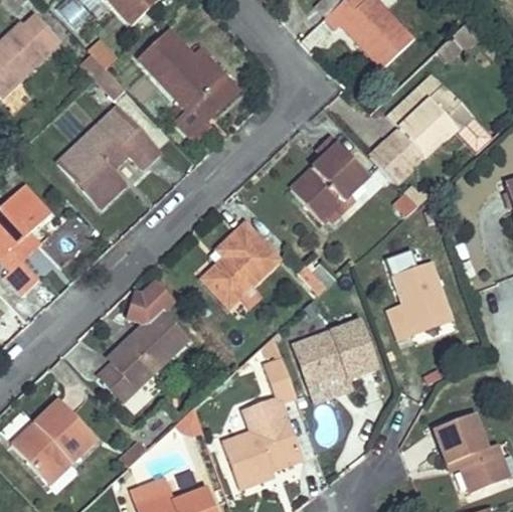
[(100,0),(101,1),(102,0),(109,0),(130,27),(159,0),(100,0)]
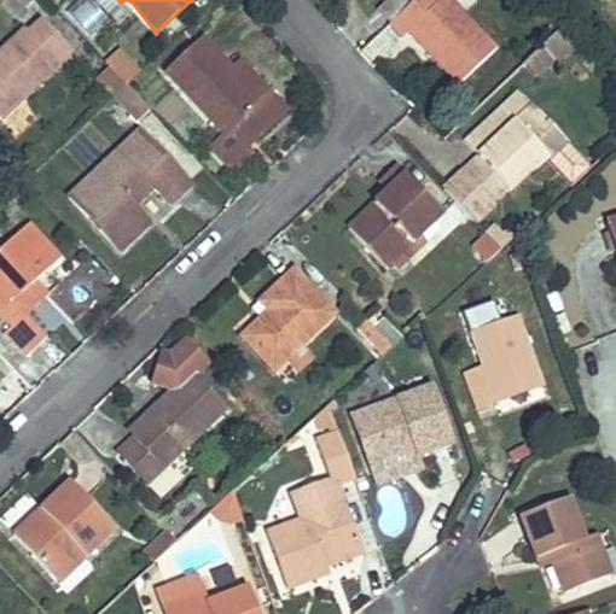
[(494,45),(463,11),(451,0),(436,0),(411,0),(387,22),(399,35),(405,29),(455,82),(494,45)]
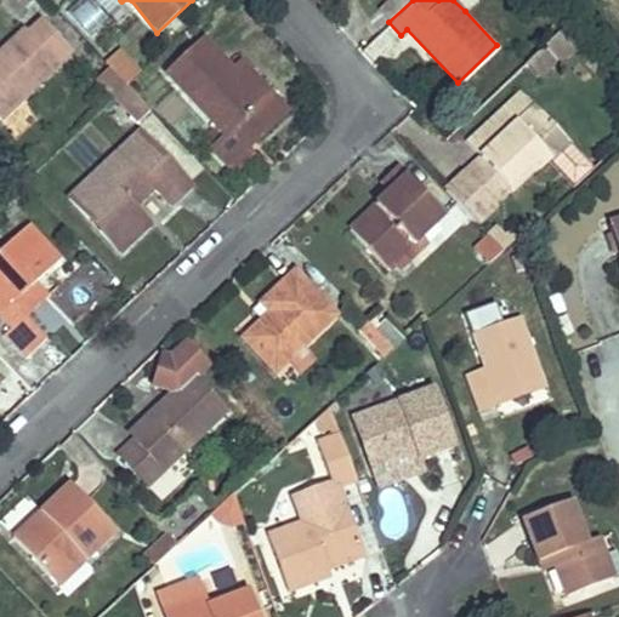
[(23,93),(73,47),(41,13),(26,29),(22,24),(0,45),(0,115),(23,93)]
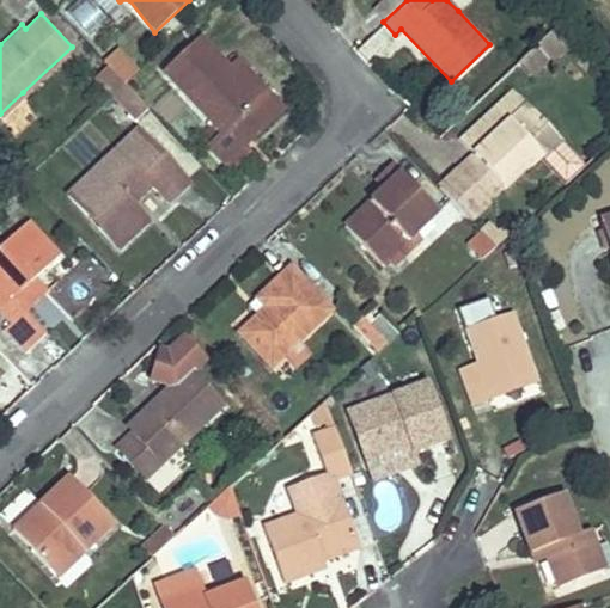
[(530,72),(563,49),(553,34),(519,55),(530,72)]
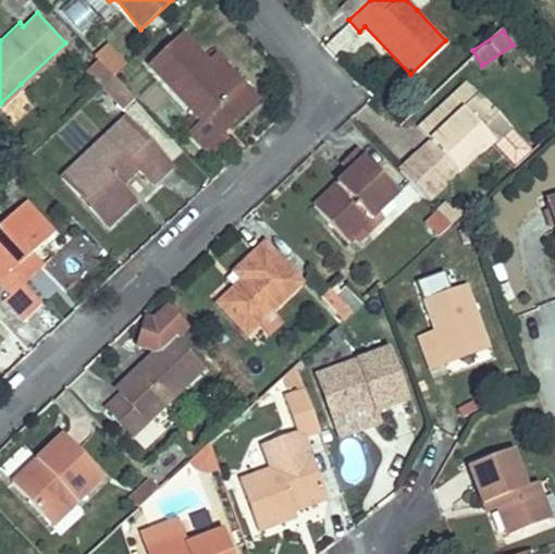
[(235,86),(209,58),(207,60),(183,32),(149,63),(195,111),(200,118),(201,118),(189,130),(209,150),(225,136),(221,132),(221,131),(206,114),(235,87),(235,86)]
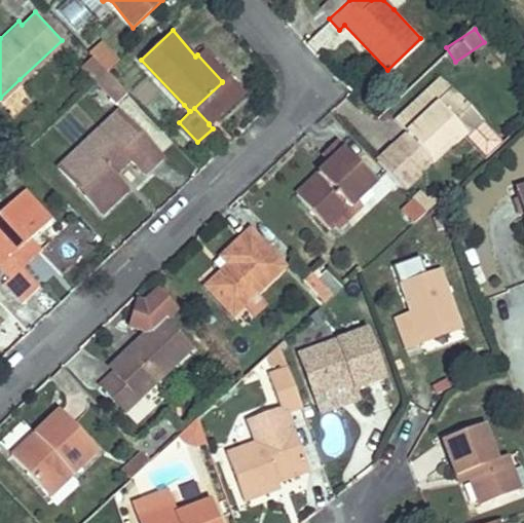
[(209,124),(245,90),(206,47),(197,54),(222,81),(222,82),(194,108),(209,123),(209,124)]
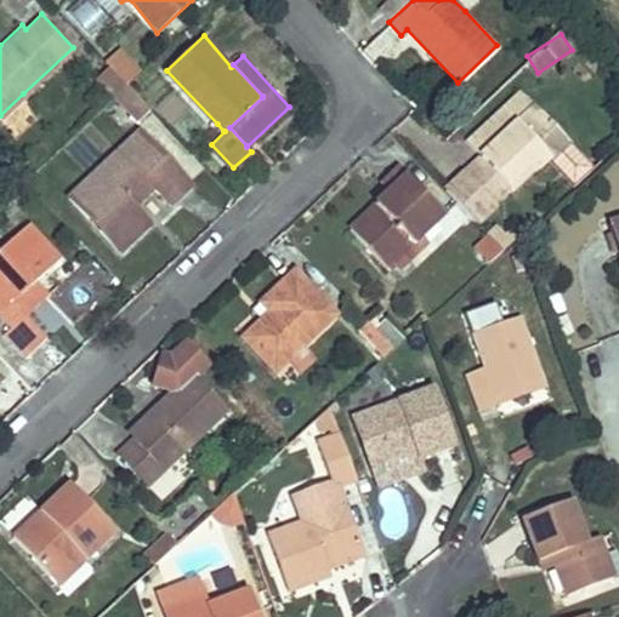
[(114,93),(126,81),(109,63),(97,75),(114,93)]
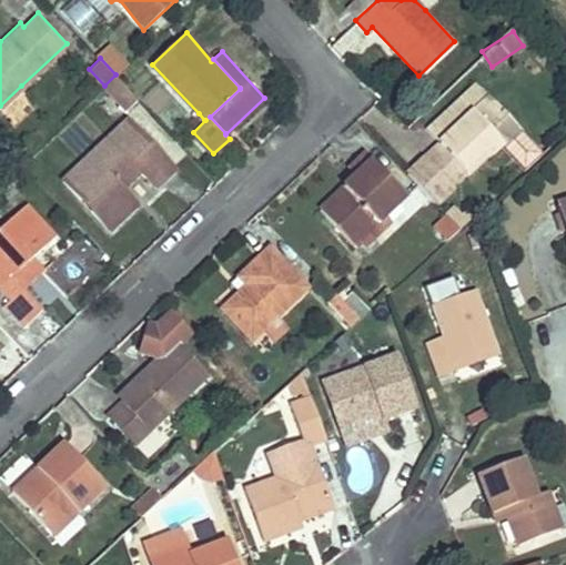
[(137,97),(115,74),(104,86),(124,107),(137,97)]
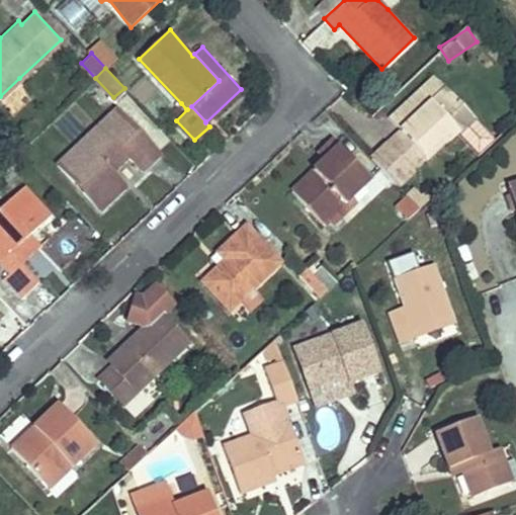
[(471,115),(431,74),(392,110),(405,124),(406,126),(401,131),(418,149),(419,149),(438,131),(442,136),(446,140),(458,129),(471,115)]
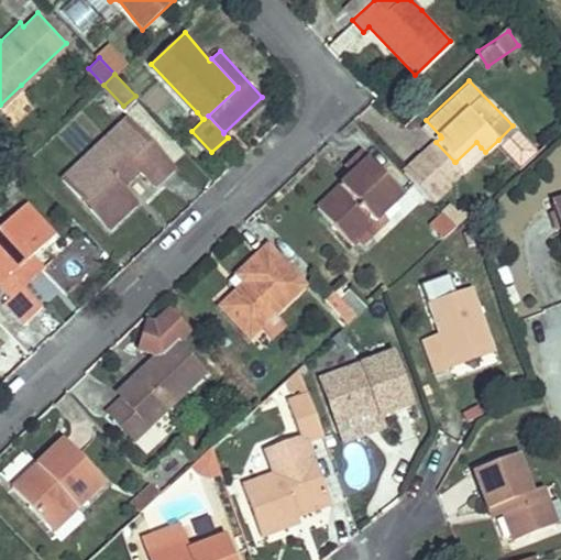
[(81,111),(61,125),(74,144),(95,131),(81,111)]
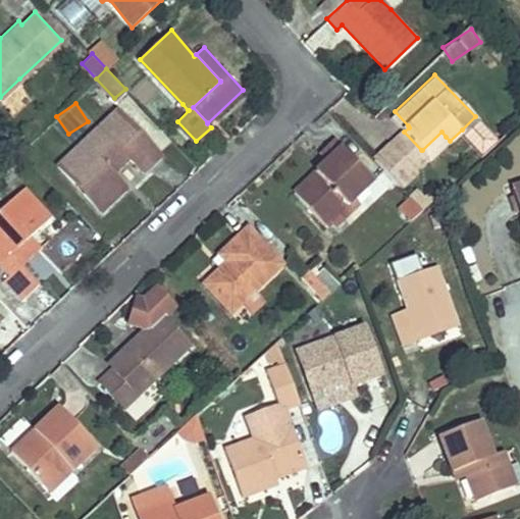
[(188,110),(183,104),(171,114),(176,120),(177,121),(189,110),(188,110)]
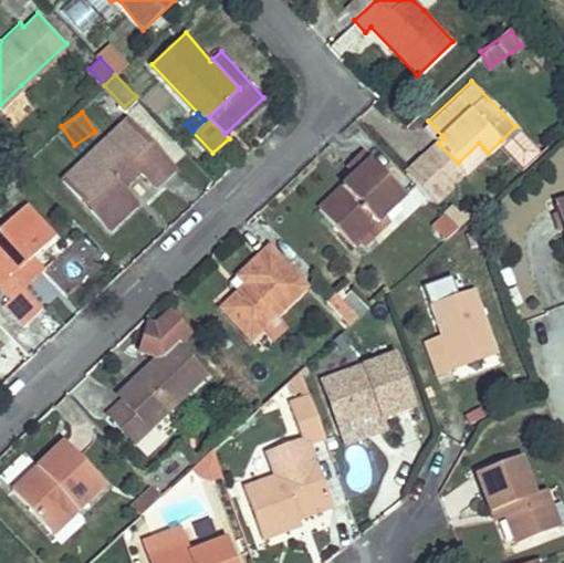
[(174,166),(126,116),(62,177),(110,227),(136,201),(121,186),(141,168),(155,184),(174,166)]
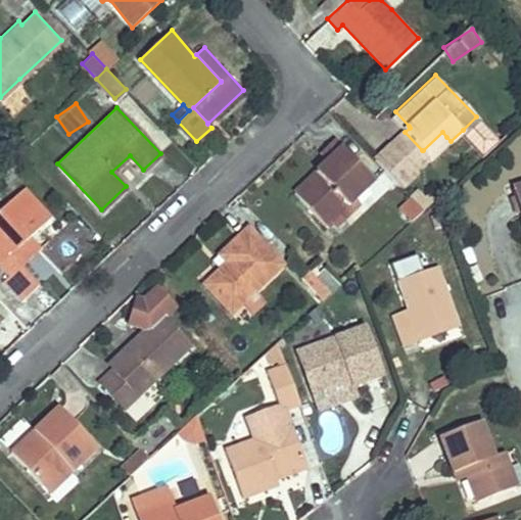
[(409,126),(395,111),(390,116),(405,132),(410,128),(409,126)]
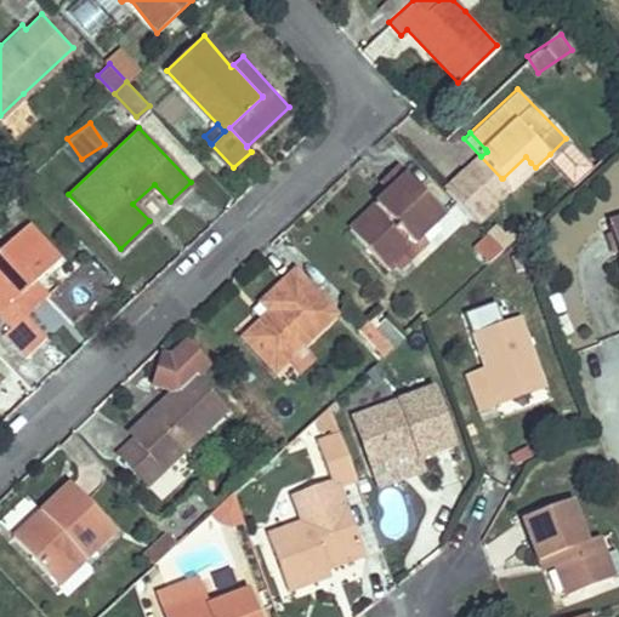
[(577,150),(566,140),(566,138),(550,154),(561,165),(575,152),(577,150)]
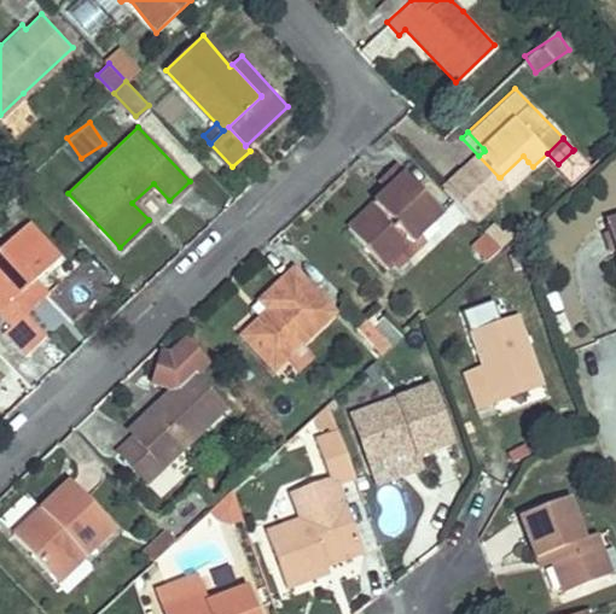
[(482,193),(499,177),(478,156),(462,171),(482,193)]
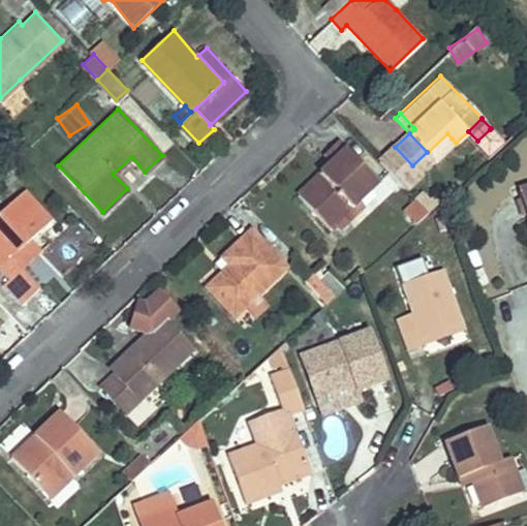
[(452,138),(447,133),(428,152),(427,152),(431,157),(452,138)]
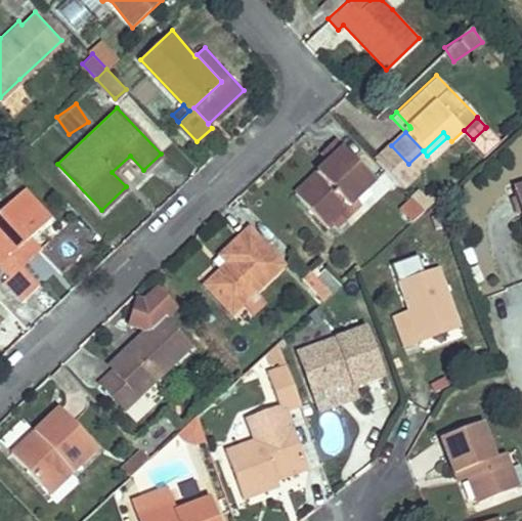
[(355,199),(374,181),(335,138),(319,150),(327,160),(295,190),(328,224),(330,222),(355,199)]
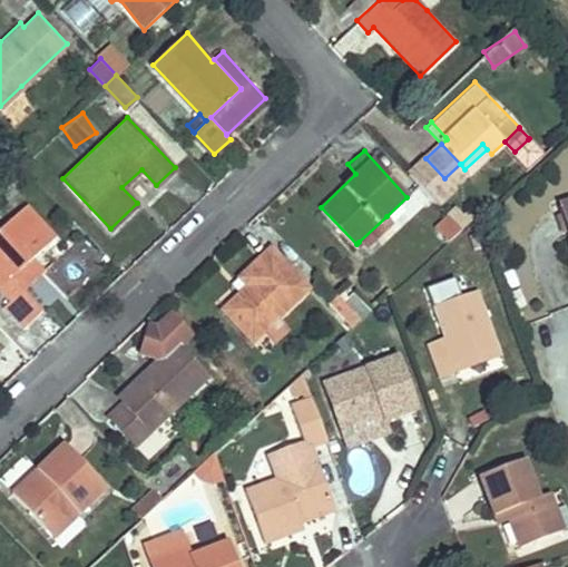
[(444,178),(426,158),(409,174),(438,204),(454,189),(444,178)]
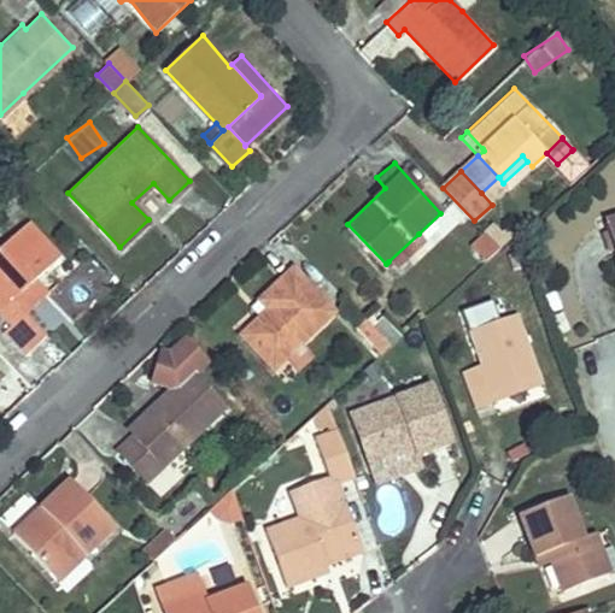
[(614,213),(602,218),(614,255),(614,213)]
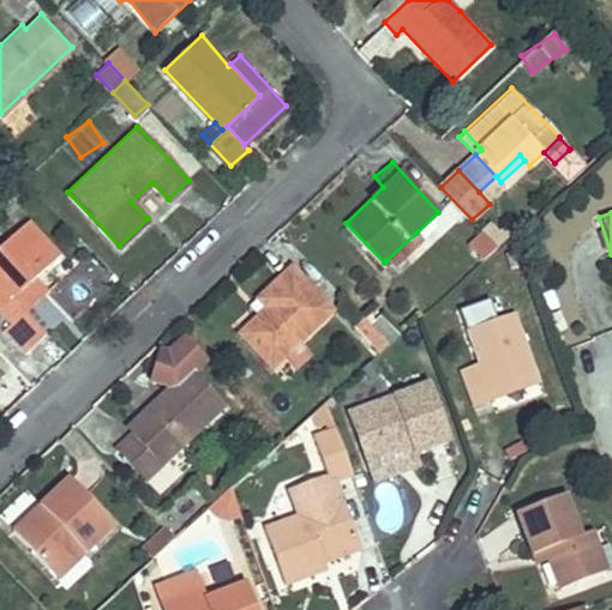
[(36,273),(60,252),(29,218),(0,245),(0,308),(36,273)]
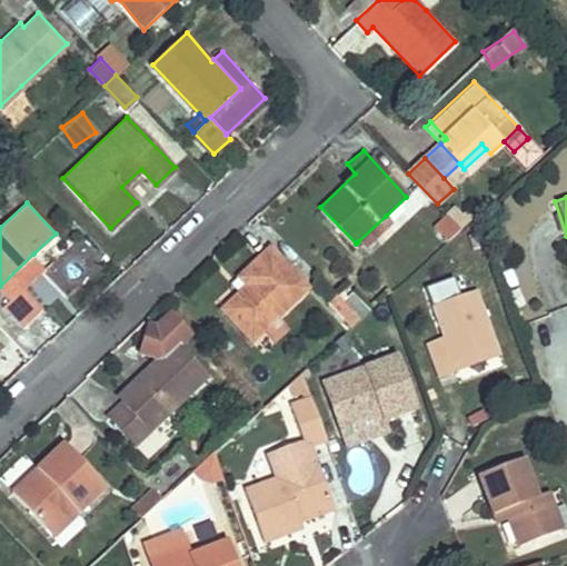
[(451,209),(445,215),(446,215),(458,228),(468,218),(464,212),(459,217),(451,209)]
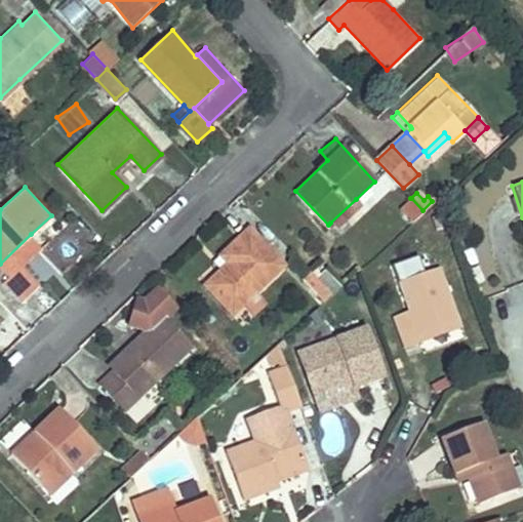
[(423,210),(411,198),(401,207),(412,219),(423,210)]
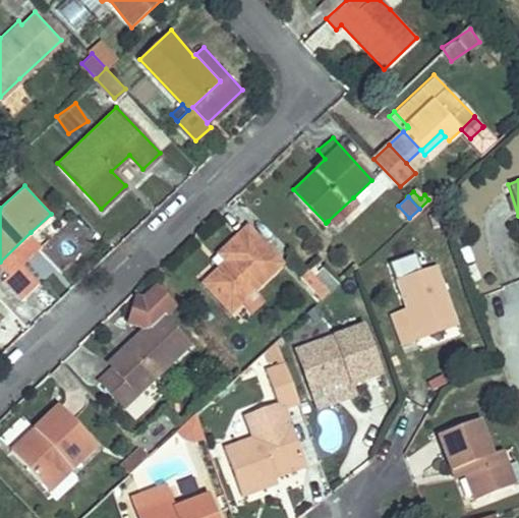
[(332,225),(358,203),(353,197),(328,221),(332,225)]
